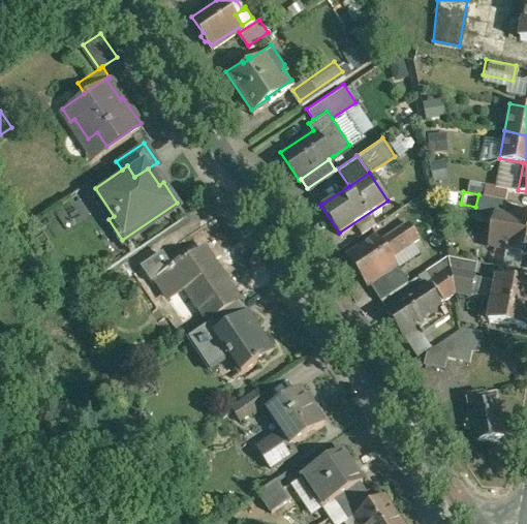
[(504,199),(478,194),(475,207),(502,212),(504,199)]
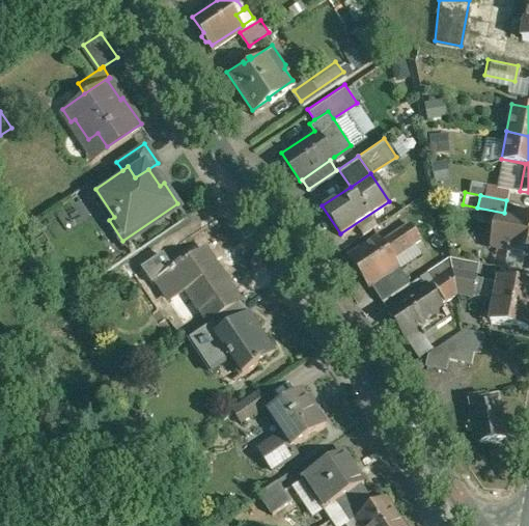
[(528,213),(518,211),(514,223),(496,220),(492,244),(506,247),(506,249),(509,249),(509,248),(528,251),(528,213)]
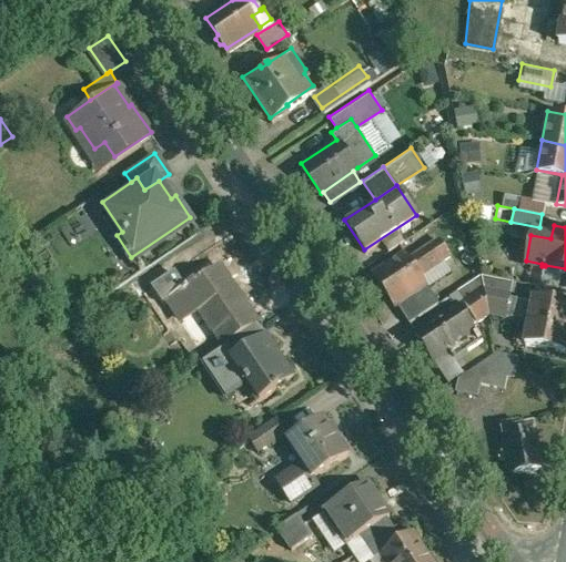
[(405,251),(374,272),(394,302),(395,300),(424,281),(425,281),(420,271),(448,252),(438,237),(410,257),(405,251)]
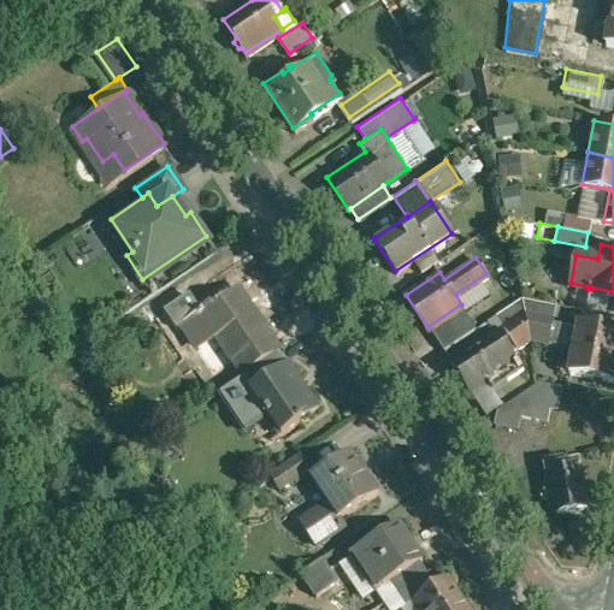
[(508,302),(519,296),(503,270),(491,277),(508,302)]
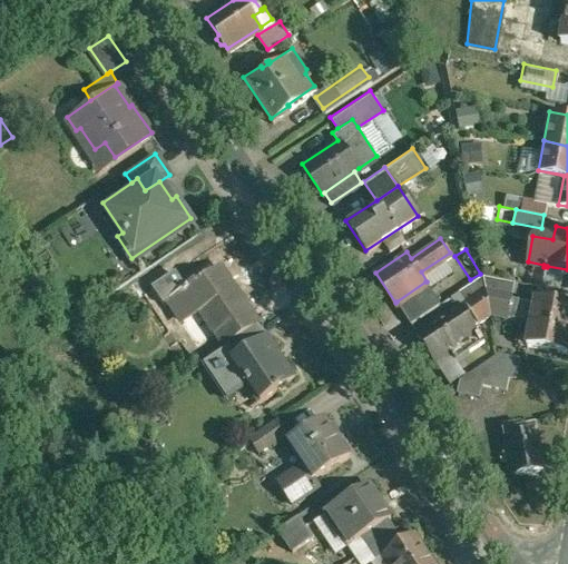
[(215,264),(197,275),(197,274),(191,278),(192,279),(182,286),(170,270),(148,286),(160,303),(164,299),(179,322),(196,310),(213,335),(244,314),(247,312),(215,264)]
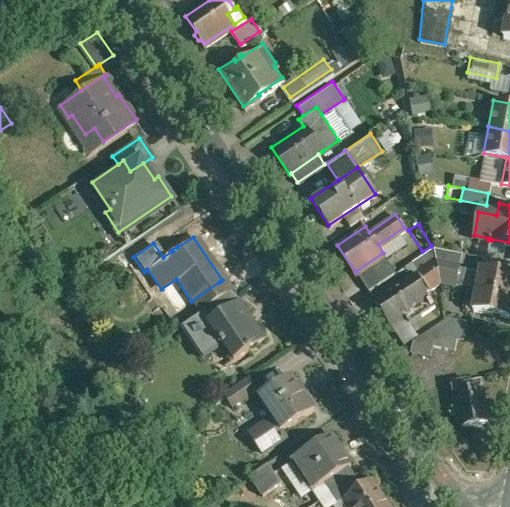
[(433,246),(410,261),(416,269),(411,271),(424,289),(428,286),(429,288),(439,281),(440,281),(433,246)]
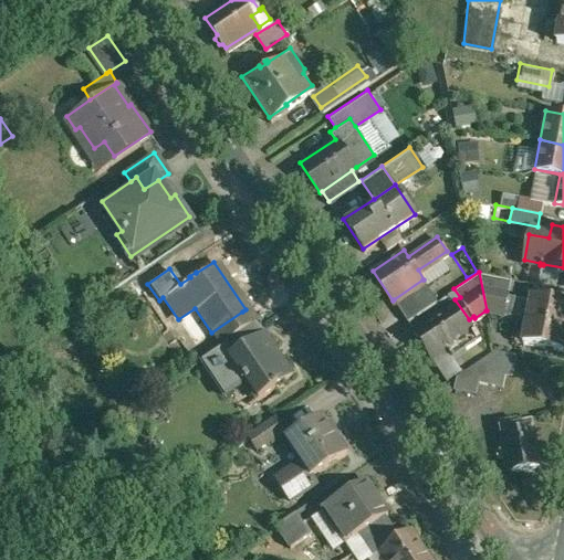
[(509,277),(479,272),(487,310),(503,314),(508,289),(507,289),(509,277)]
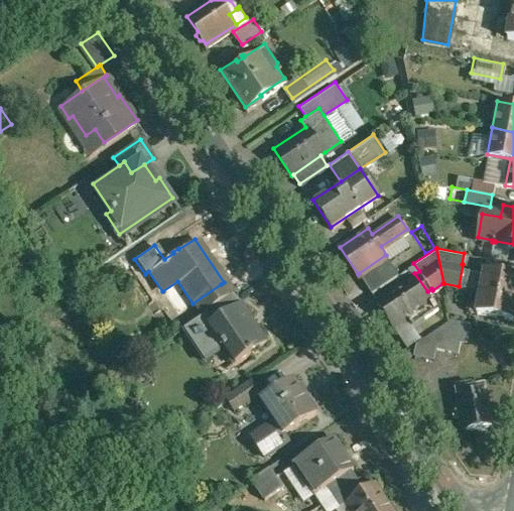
[(385,255),(359,273),(371,291),(397,274),(385,255)]
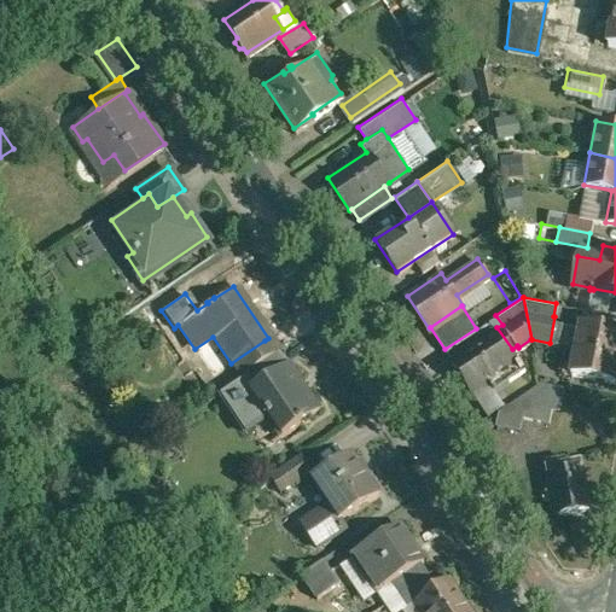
[(615,327),(580,321),(577,331),(569,330),(567,345),(615,354),(615,327)]
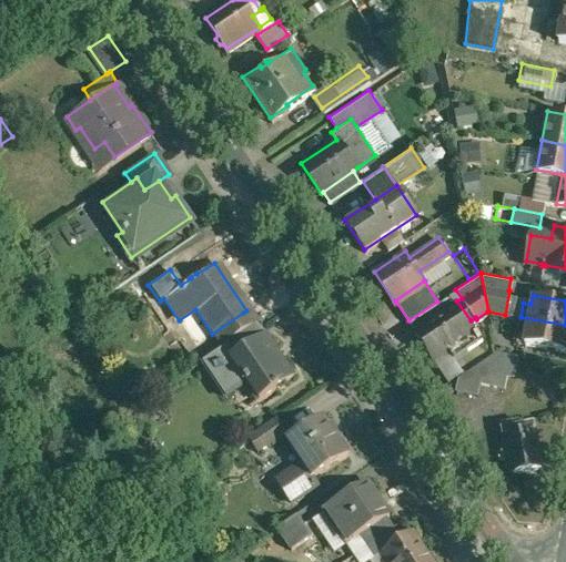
[(456,300),(414,330),(432,358),(447,348),(453,357),(482,338),(471,320),(456,300)]
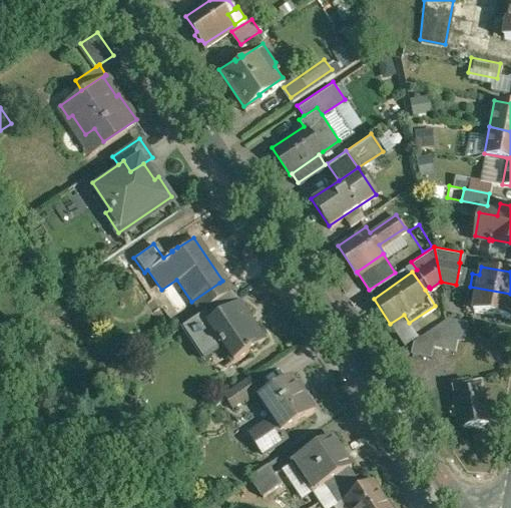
[(219,283),(191,302),(198,312),(227,293),(219,283)]
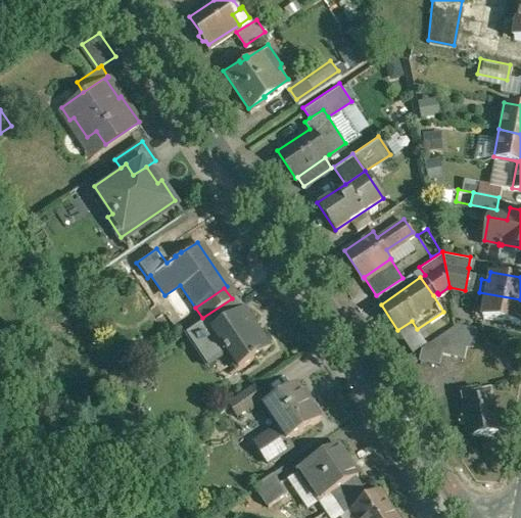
[(520,311),(520,299),(479,292),(475,314),(519,322),(520,311)]
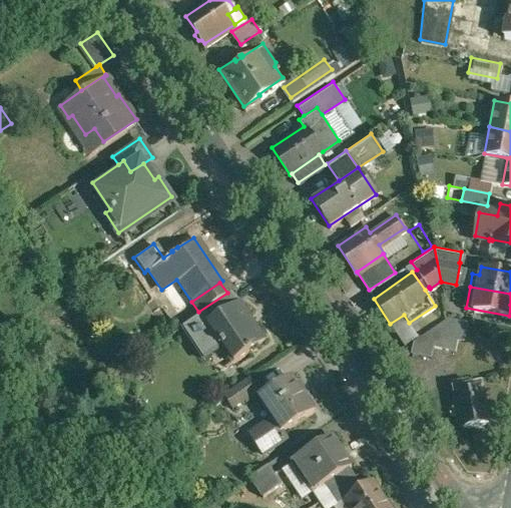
[(198,312),(193,316),(200,327),(234,304),(227,293),(198,312)]
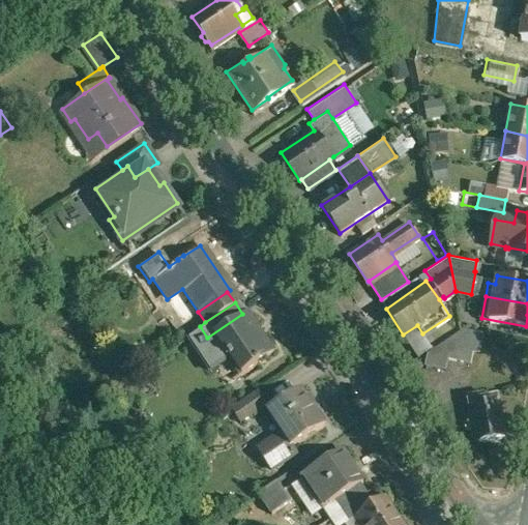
[(207,338),(193,348),(206,368),(226,354),(229,358),(231,356),(240,369),(236,372),(239,375),(258,362),(256,360),(271,350),(265,341),(264,341),(260,336),(257,337),(252,329),(252,324),(243,313),(242,314),(207,338)]
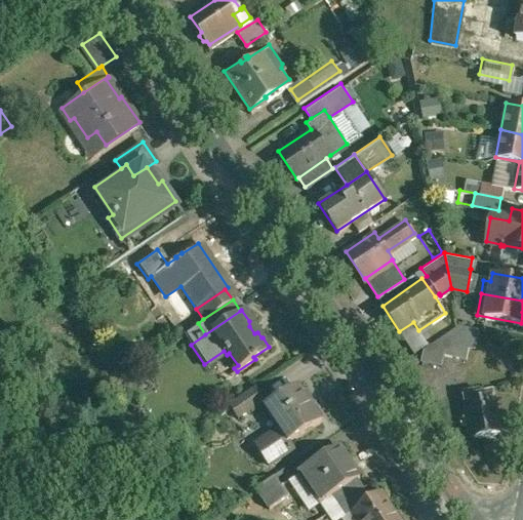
[(198,323),(184,332),(191,345),(205,334),(198,323)]
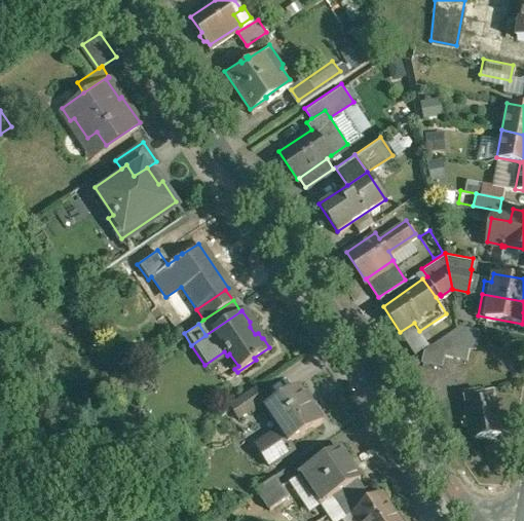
[(473,327),(460,325),(423,349),(466,358),(473,327)]
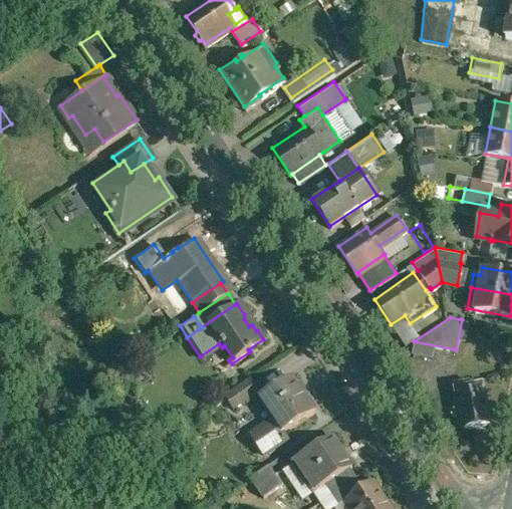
[(418,322),(399,335),(405,345),(425,332),(418,322)]
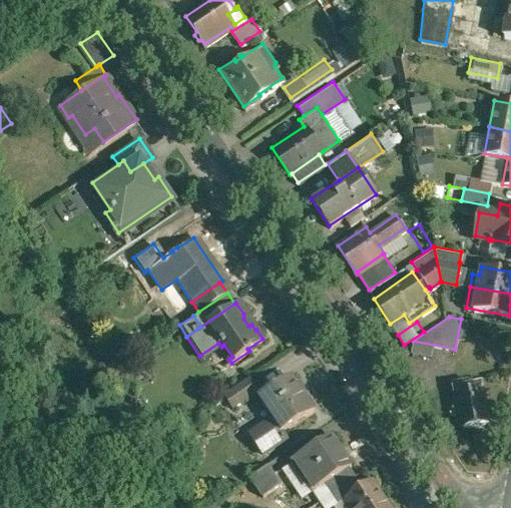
[(275,414),(248,432),(263,452),(286,436),(281,429),(313,408),(290,374),(262,393),(261,393),(275,414)]
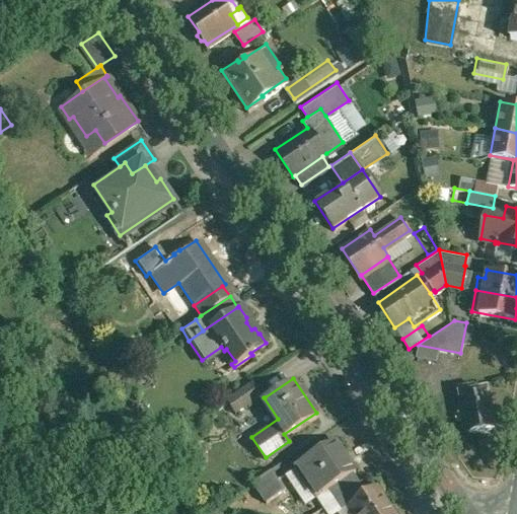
[(252,380),(227,397),(226,397),(225,397),(234,411),(235,411),(235,410),(261,392),(264,397),(265,397),(252,379),(251,380),(252,380)]
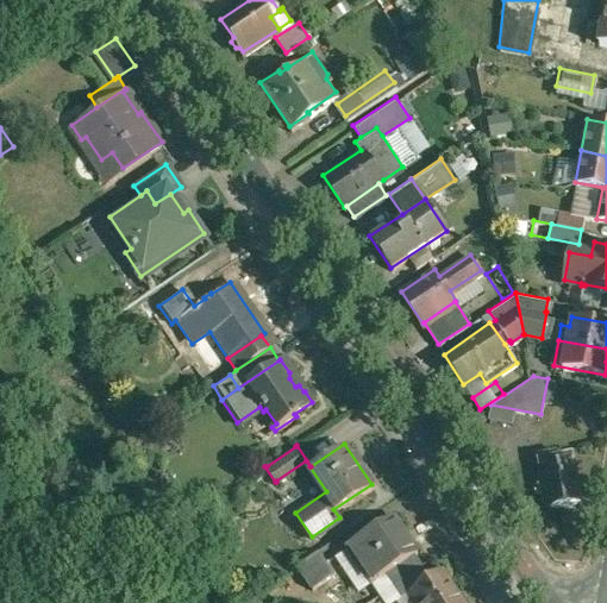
[(569,452),(539,457),(548,507),(576,503),(569,452)]
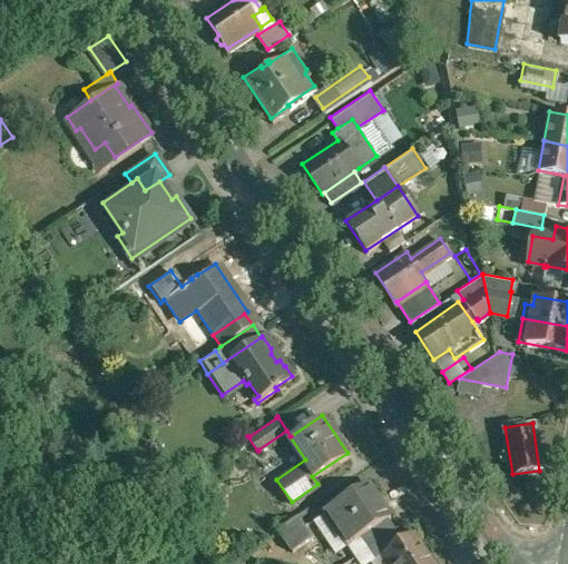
[(368,482),(326,508),(349,542),(361,534),(368,545),(394,527),(387,516),(390,515),(368,482)]
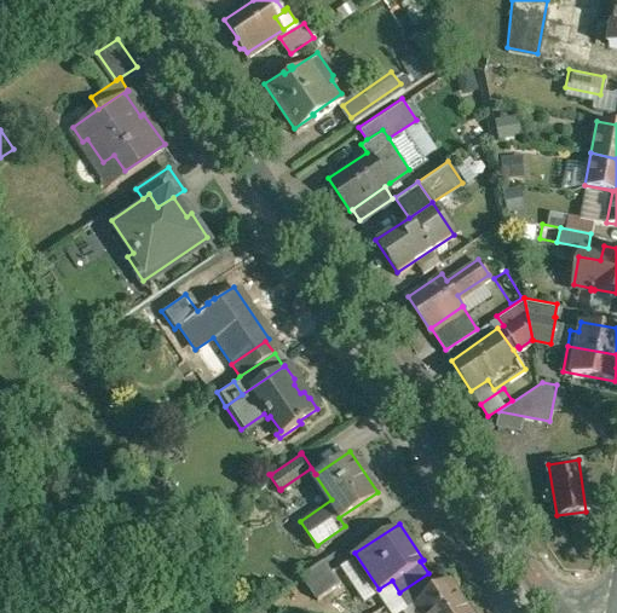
[(323,556),(300,572),(316,596),(339,580),(323,556)]
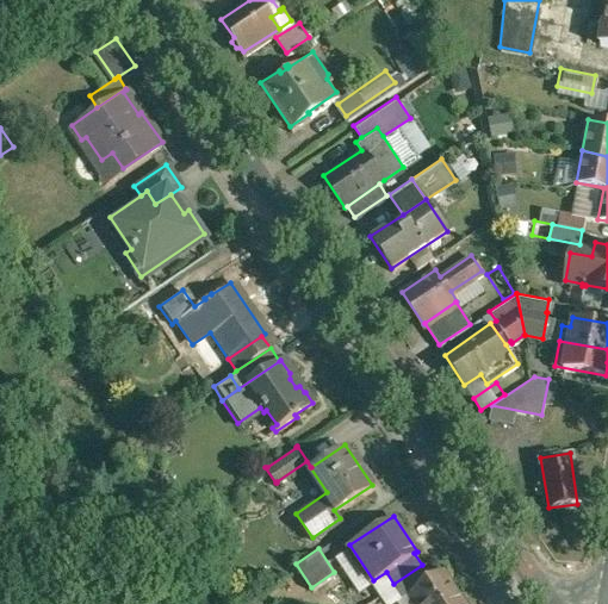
[(457,603),(435,574),(407,596),(411,603),(457,603)]
